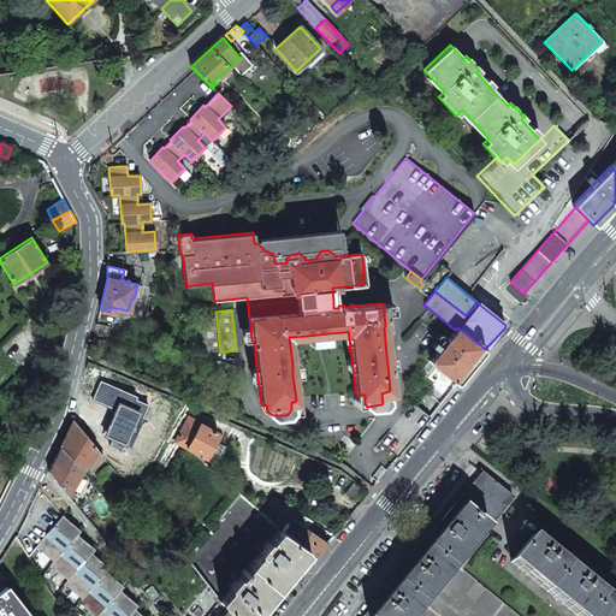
[(455,330),(428,361),(437,368),(457,384),(485,349),(457,327),(455,330)]
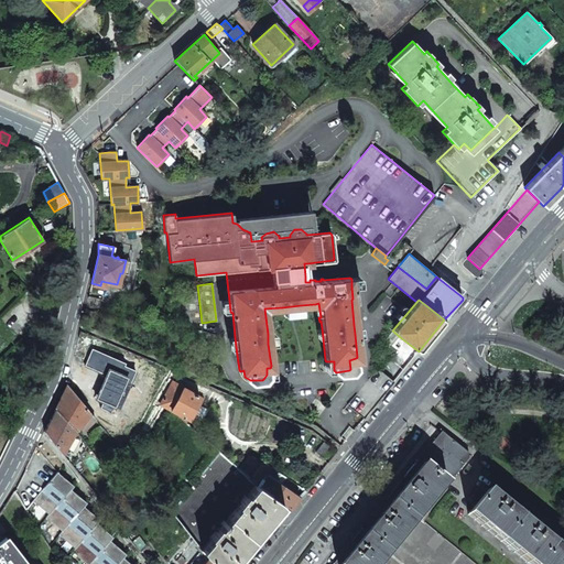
[(301,305),(282,307),(282,310),(283,315),(284,316),(301,315),(302,313),(301,307),(301,305)]
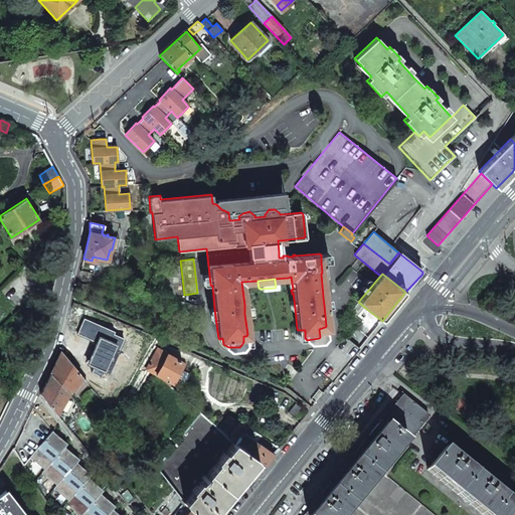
[(355,299),(350,305),(354,309),(346,320),(357,329),(364,320),(362,318),(359,316),(361,312),(365,308),(358,302),(355,299)]
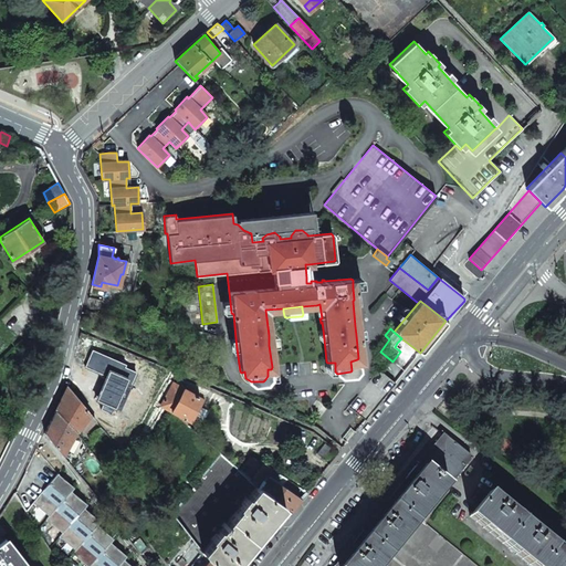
[(125,364),(93,349),(85,366),(106,375),(96,399),(103,402),(101,408),(111,412),(113,407),(118,409),(135,371),(124,367),(125,364)]
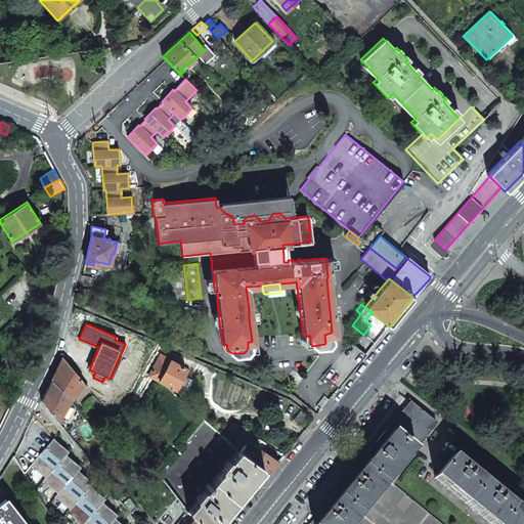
[(303,344),(310,344),(310,336),(303,336),(302,335),(303,344)]
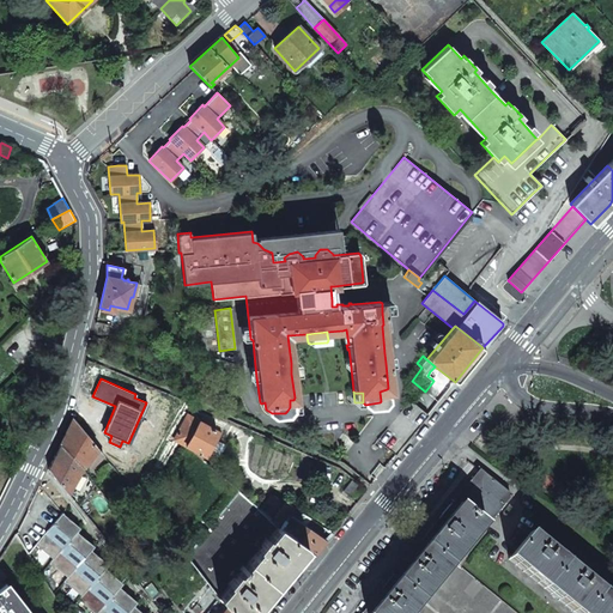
[(204,455),(217,431),(187,414),(174,439),(186,445),(204,455)]
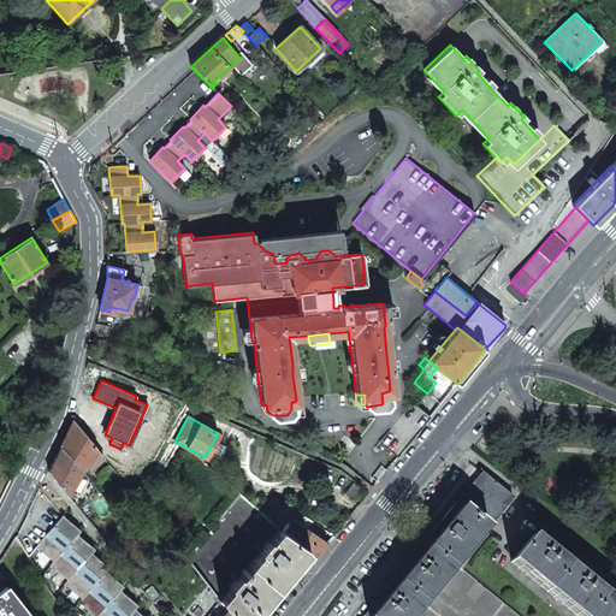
[(87,465),(96,450),(86,437),(72,420),(60,446),(83,469),(87,465)]
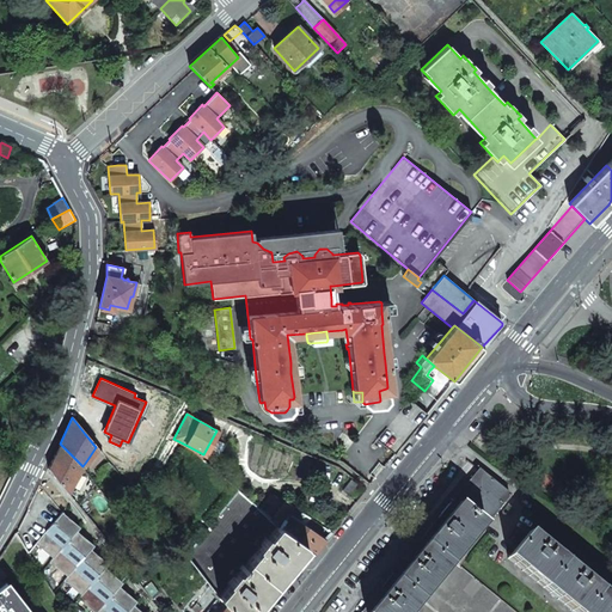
[(68,494),(83,466),(60,444),(48,467),(68,494)]
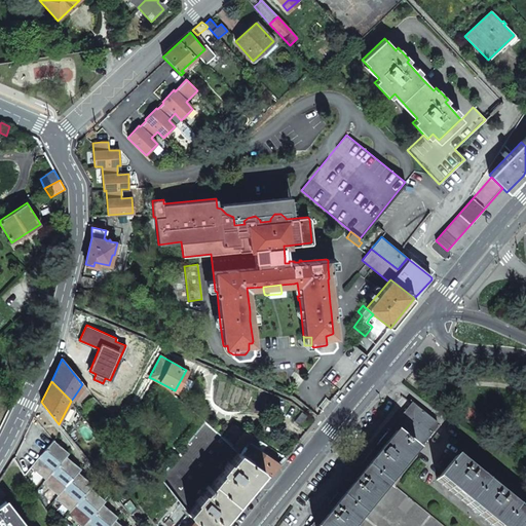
[(78,400),(87,390),(82,384),(74,397),(78,400)]
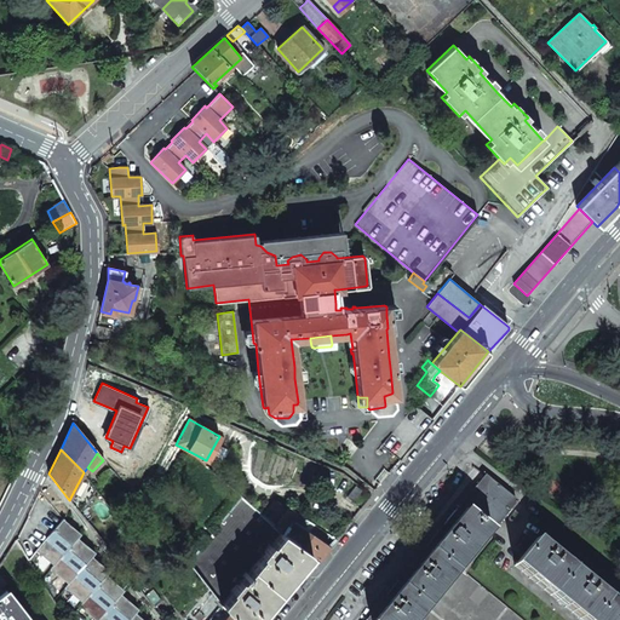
[(367,619),(419,619),(461,570),(517,503),(484,476),(367,619)]
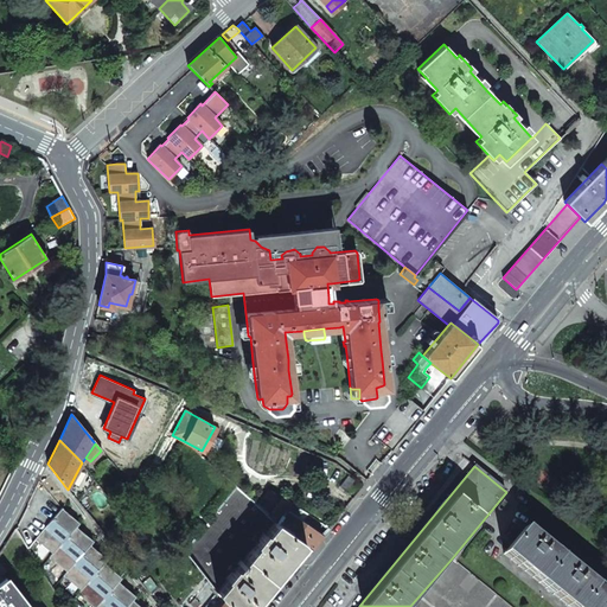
[(346,491),(355,479),(349,474),(340,486),(346,491)]
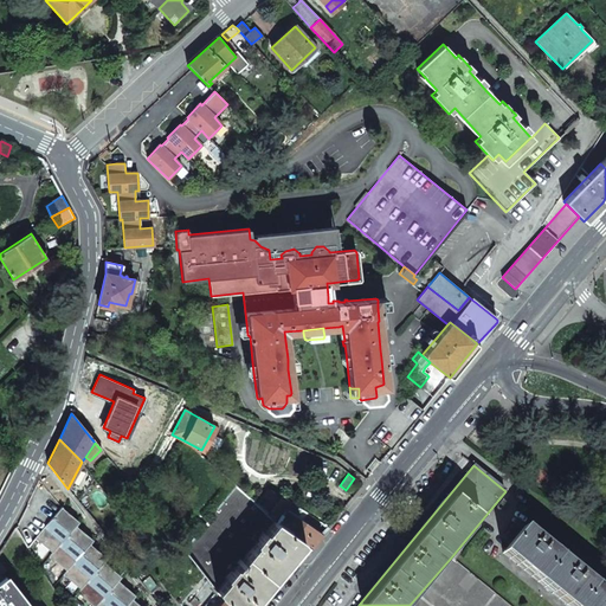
[(217,592),(276,522),(274,520),(269,515),(266,514),(256,504),(238,488),(184,549),(213,587),(217,592)]
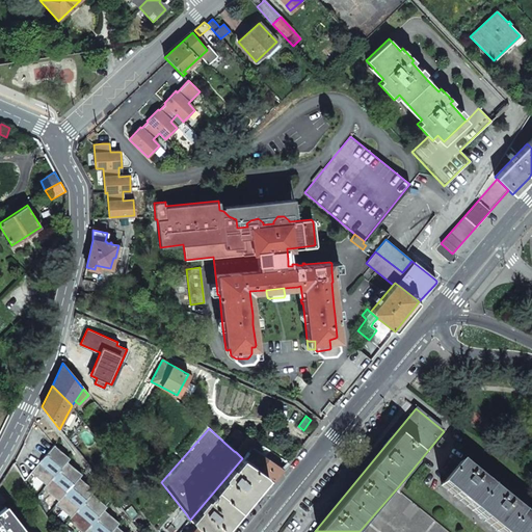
[(234,451),(244,436),(235,428),(224,443),(234,451)]
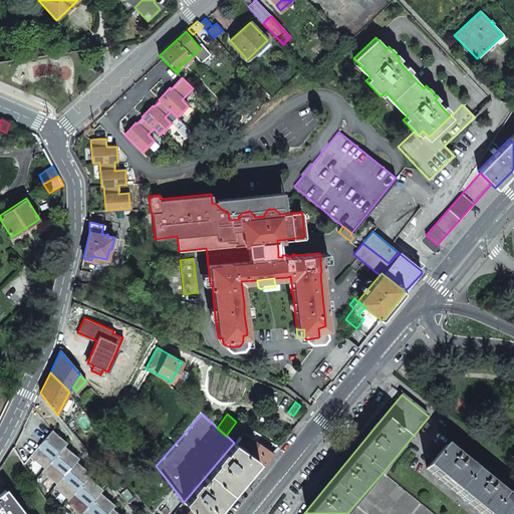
[(242,435),(245,437),(251,429),(238,421),(228,437),(232,441),(234,443),(235,444),(242,435)]
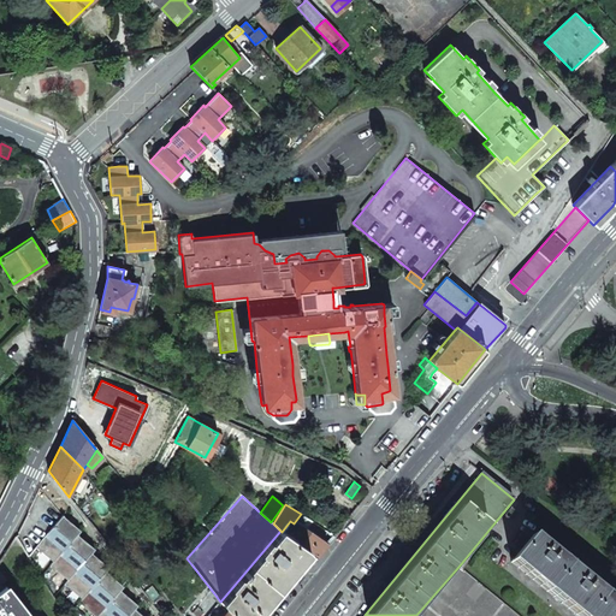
[(35,548),(53,562),(76,534),(80,529),(61,515),(35,548)]
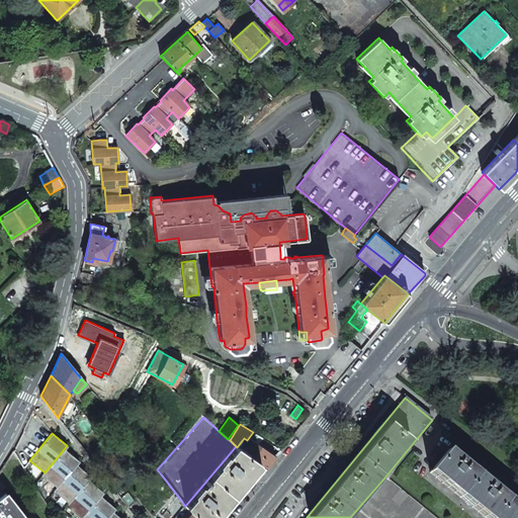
[(266,467),(274,458),(247,440),(244,438),(237,447),(260,463),(263,466),(266,467)]
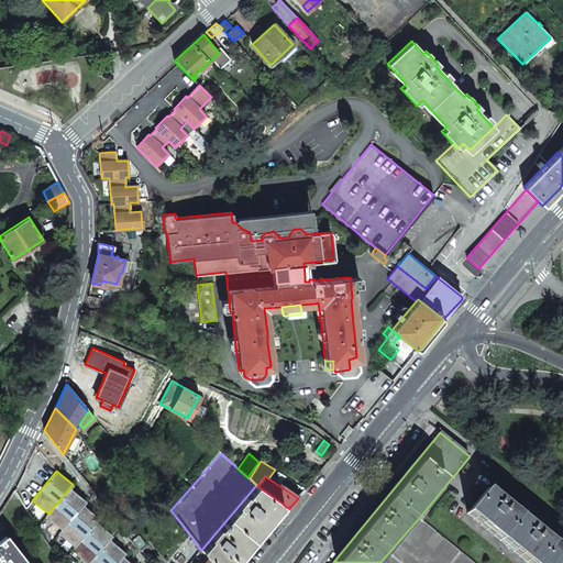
[(267,521),(283,504),(257,486),(256,485),(201,550),(208,556),(213,562),(233,562),(241,555),(267,521)]
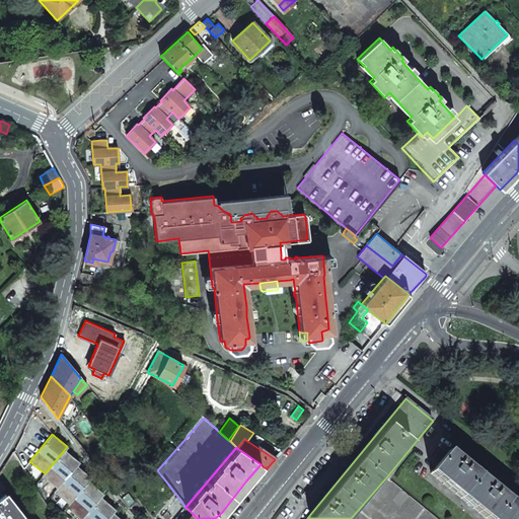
[(42,476),(57,489),(76,465),(79,462),(64,450),(45,473),(42,476)]
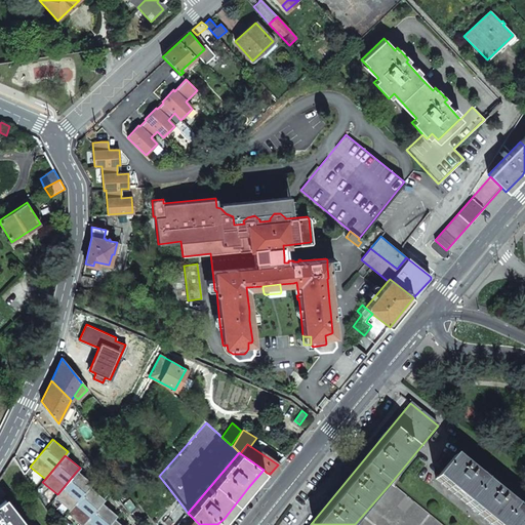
[(436,479),(491,524),(524,524),(524,514),(454,456),(436,479)]
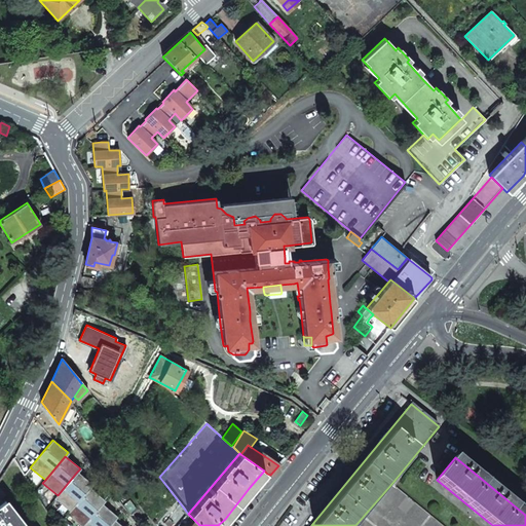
[(54,498),(70,512),(89,487),(92,484),(77,472),(58,495),(54,498)]
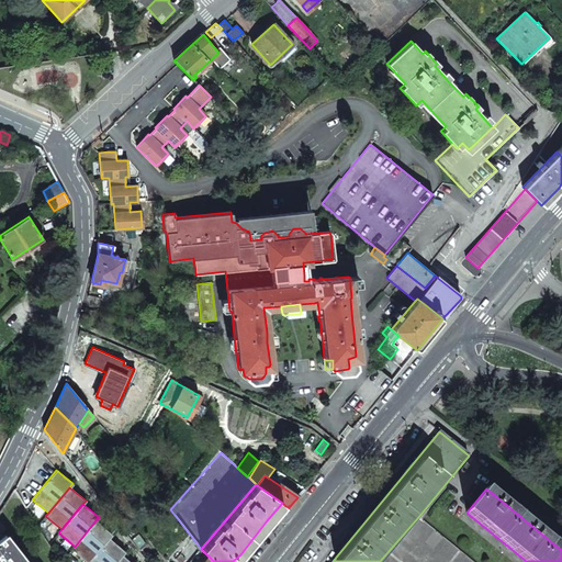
[(380,561),(472,561),(418,517),(380,561)]
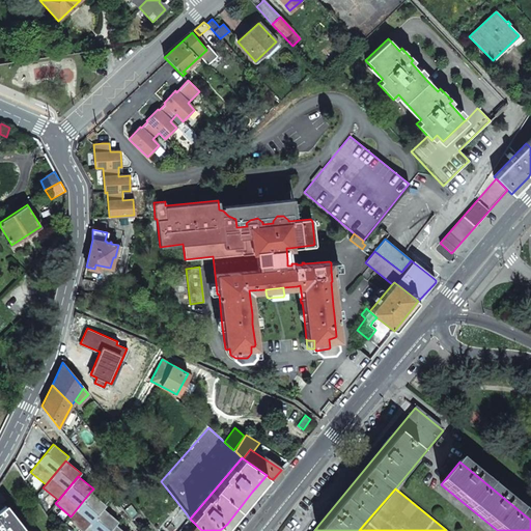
[(67,520),(81,530),(83,530),(103,508),(106,505),(90,492),(71,516),(67,520)]
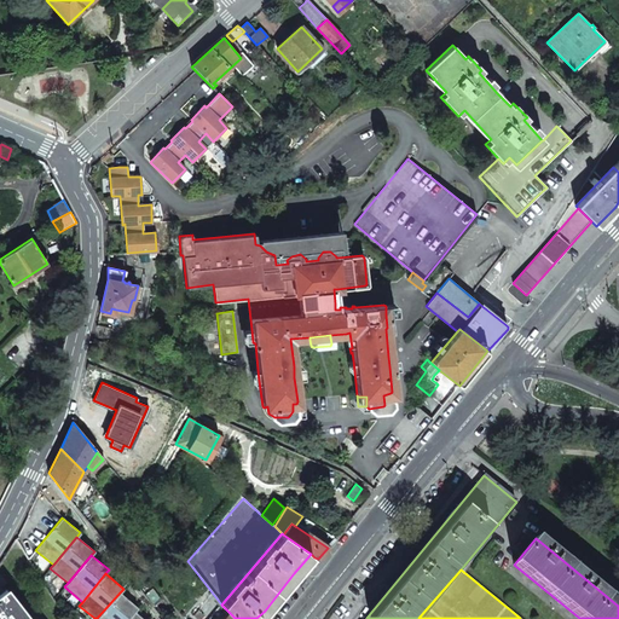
[(152,606),(161,600),(152,589),(144,595),(152,606)]
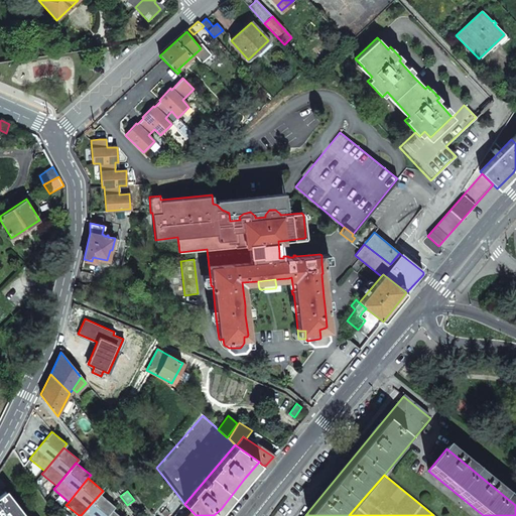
[(24,515),(5,492),(1,495),(0,495),(0,515),(24,515)]
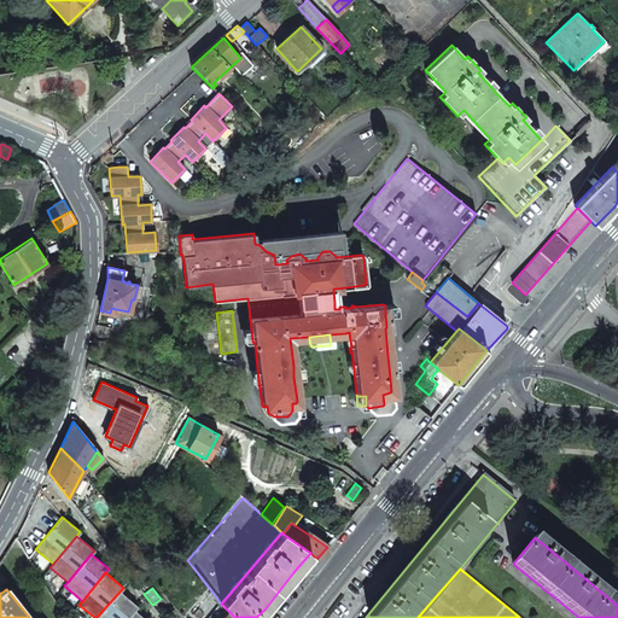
[(127,617),(134,610),(138,606),(120,592),(97,617),(127,617)]
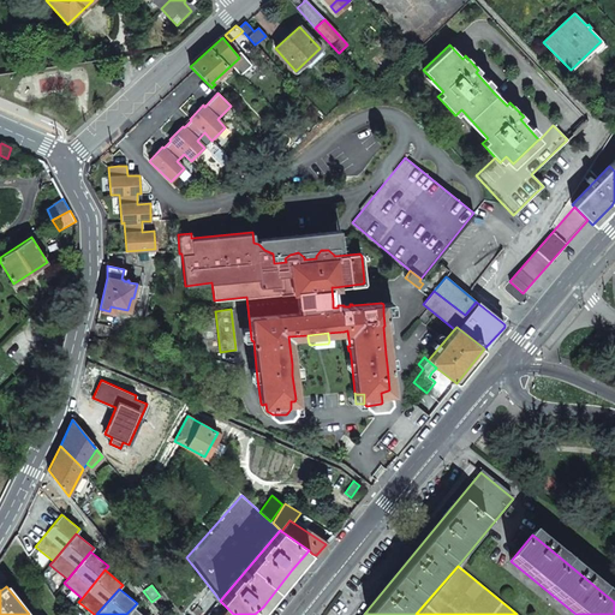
[(221,614),(227,608),(220,601),(216,596),(204,614),(221,614)]
